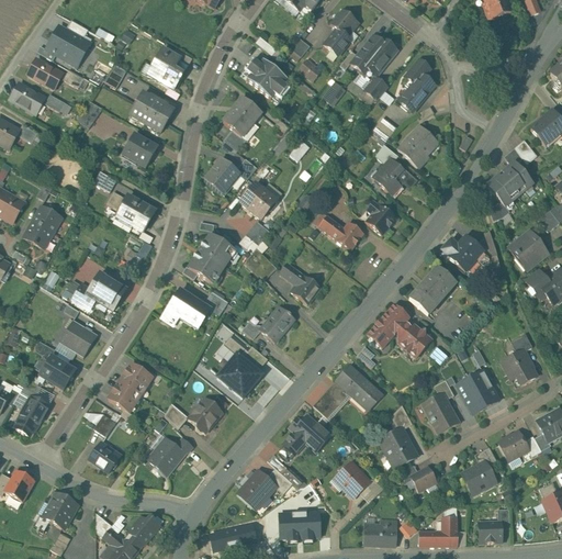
[(299,10),(287,0),(281,0),(285,3),(284,3),(296,13),(299,10)]
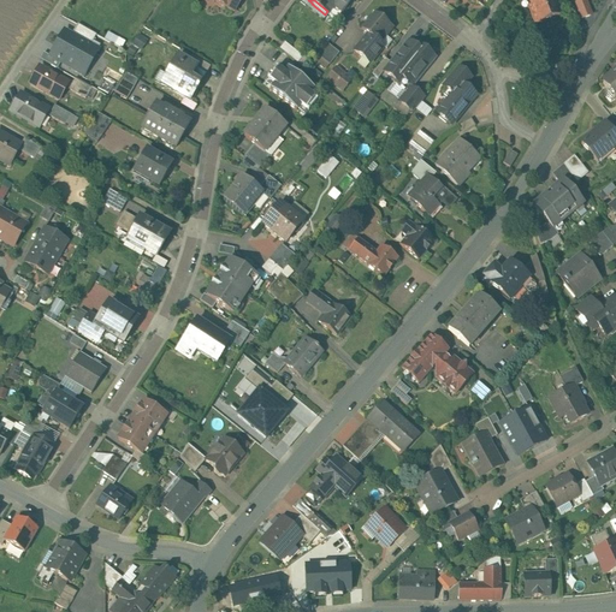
[(314,0),(327,11),(333,3),(342,9),(348,0),(314,0)]
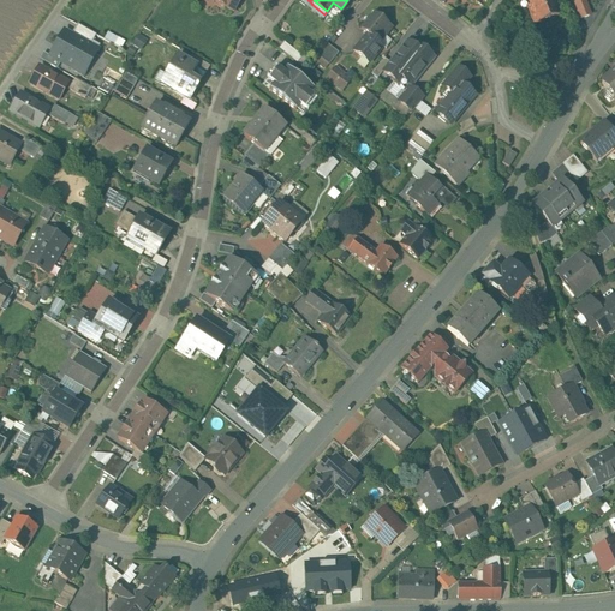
[(529,0),(530,1),(526,3),(533,22),(559,12),(553,0),(529,0)]
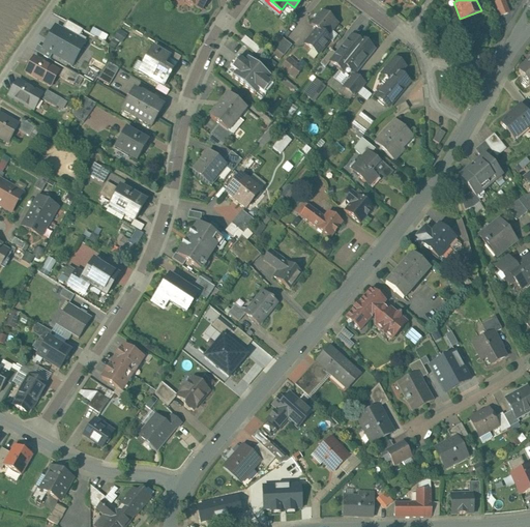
[(495,0),(500,13),(508,10),(503,0),(495,0)]
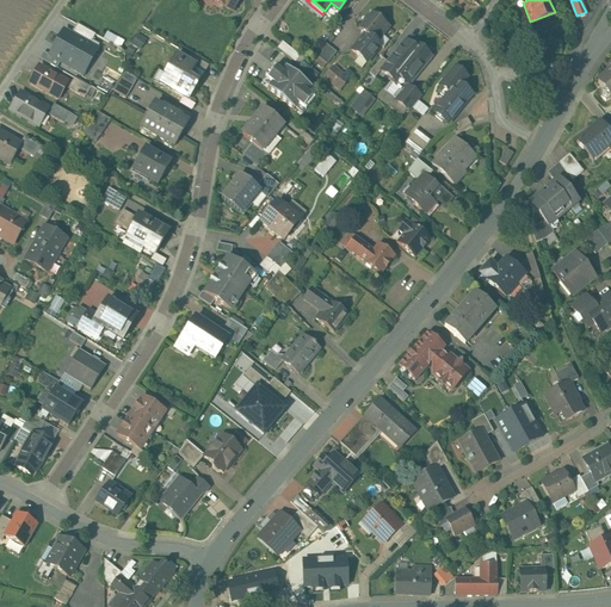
[(339,8),(331,2),(325,11),(332,17),(339,8)]
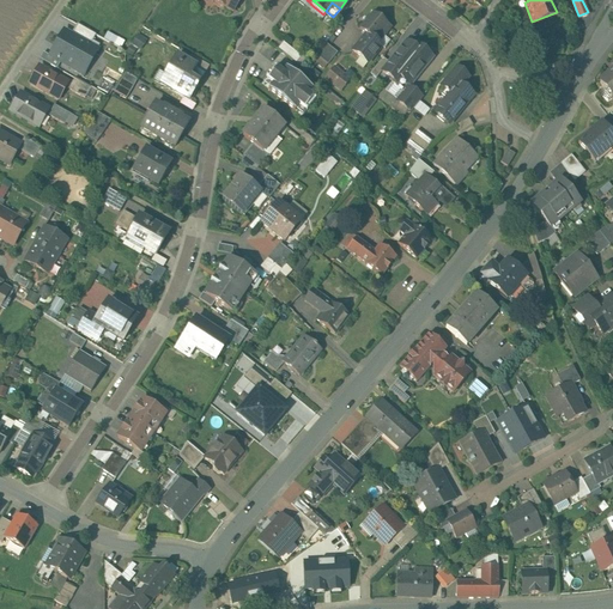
[(390,24),(372,10),(359,25),(365,30),(377,41),(378,41),(390,24)]
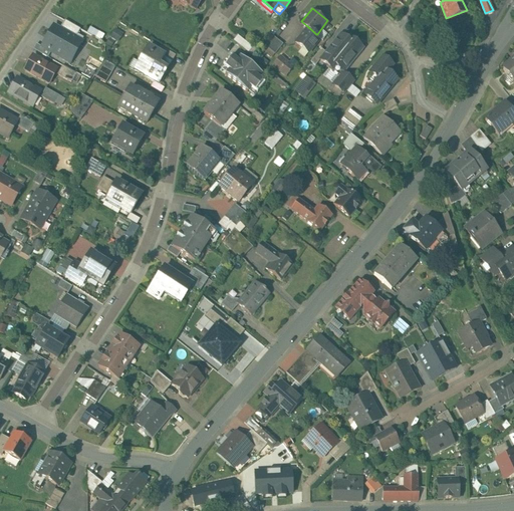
[(80,26),(64,17),(58,25),(73,34),(74,36),(77,32),(80,26)]
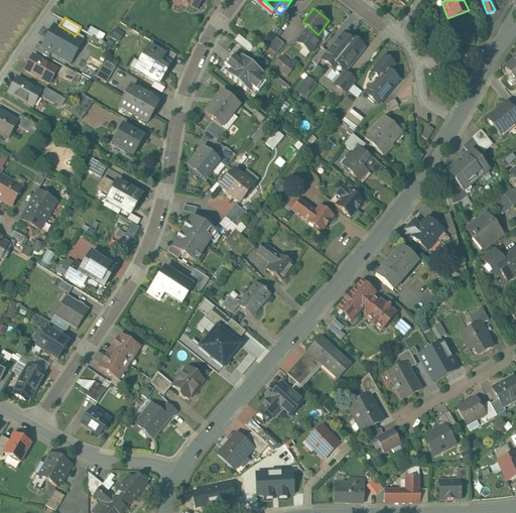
[(89,24),(87,29),(102,35),(104,29),(89,24)]
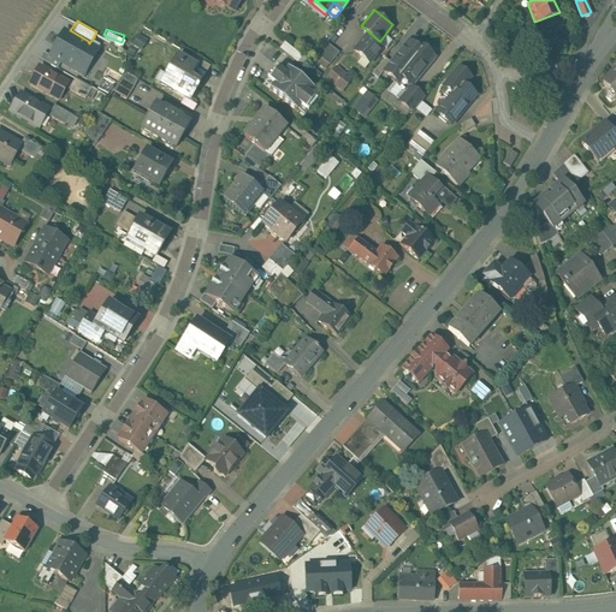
[(88,41),(70,30),(69,31),(61,34),(60,33),(49,53),(84,72),(86,71),(84,71),(98,48),(99,49),(99,47),(98,47),(100,42),(93,39),(89,43),(88,41)]
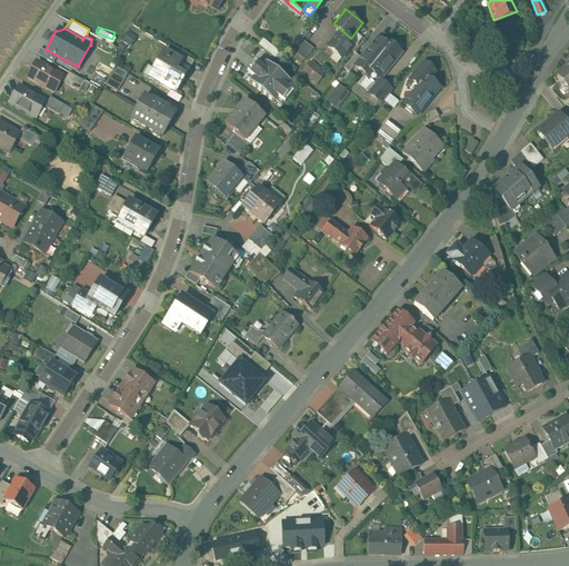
[(339,28),(326,43),(341,56),(355,40),(351,38),(350,38),(339,28)]
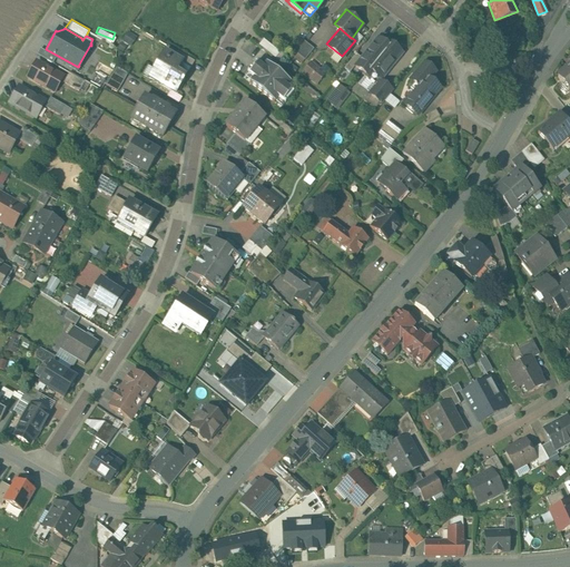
[(384,40),(377,35),(354,62),(365,71),(370,75),(373,70),(380,76),(381,76),(402,50),(386,38),(384,40)]
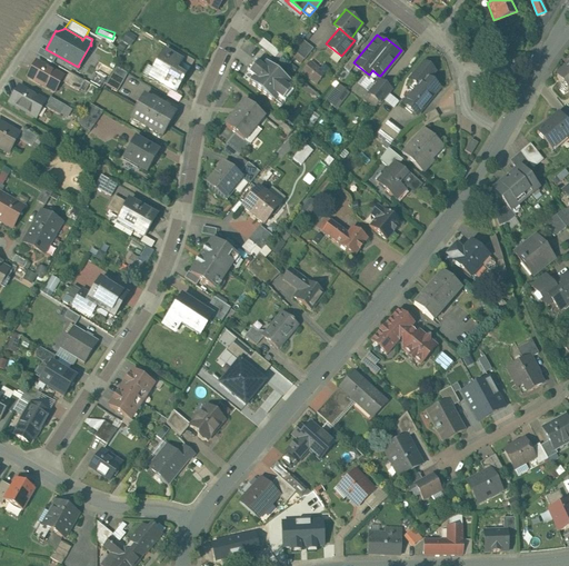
[(279,50),(262,36),(258,42),(275,56),(279,50)]
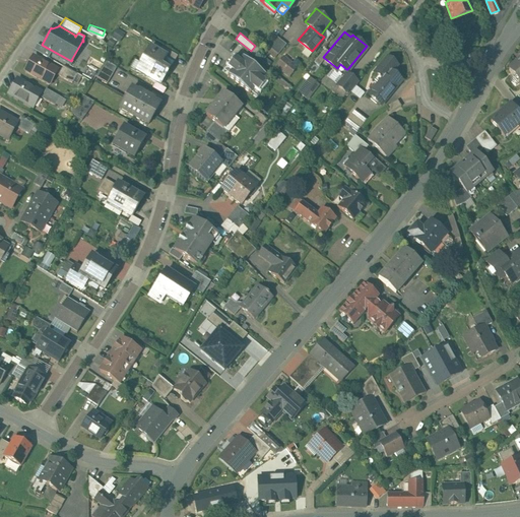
[(276,35),(268,44),(273,48),(280,39),(276,35)]
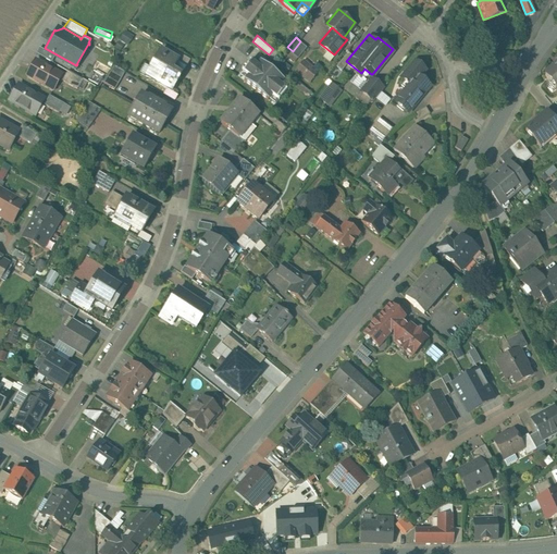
[(171,53),(160,47),(145,73),(166,86),(171,88),(180,73),(171,69),(175,62),(177,59),(174,57),(175,56),(171,53)]
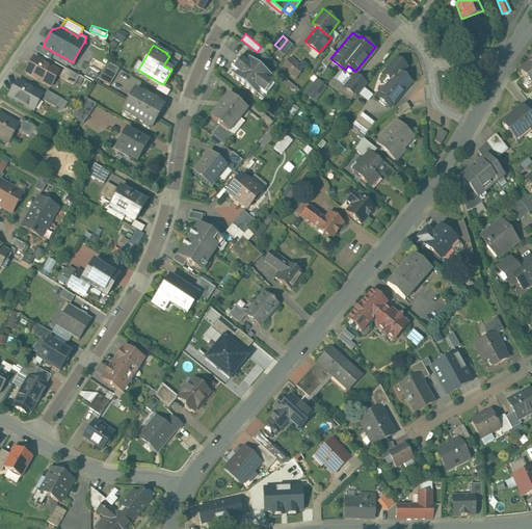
[(181,54),(166,46),(163,51),(167,53),(166,54),(169,56),(178,60),(181,54)]
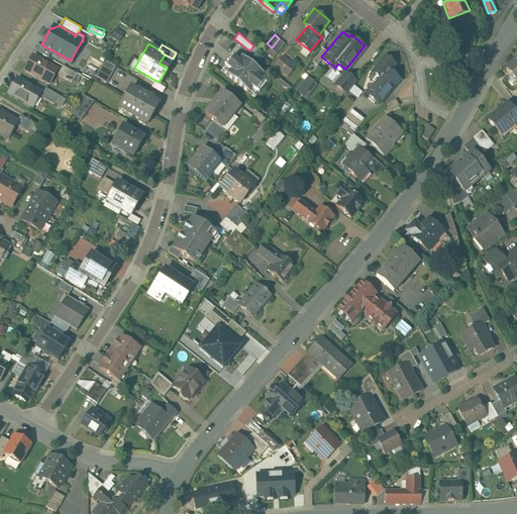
[(516,52),(515,54),(516,55),(516,58),(505,68),(511,75),(513,74),(516,78),(516,79),(516,80),(516,52)]
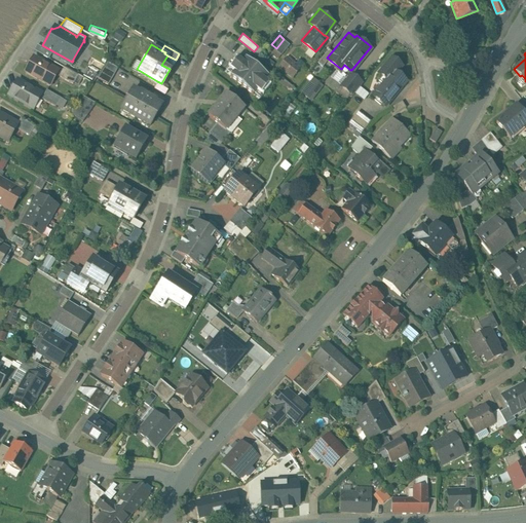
[(58,69),(33,54),(26,69),(49,82),(55,72),(58,69)]
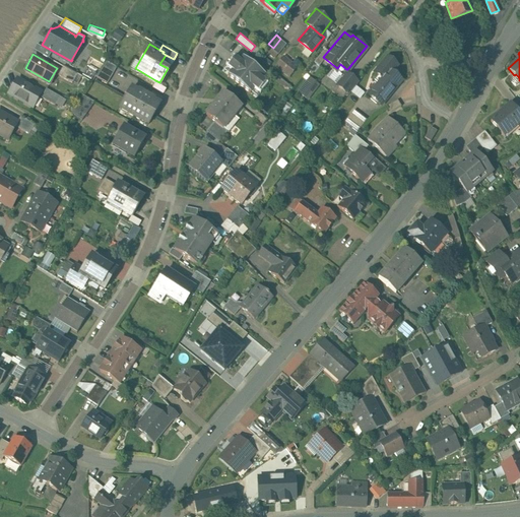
[(243,55),(239,59),(233,54),(225,63),(232,68),(228,73),(250,91),(253,86),(259,91),(267,82),(261,77),(265,72),(243,55)]
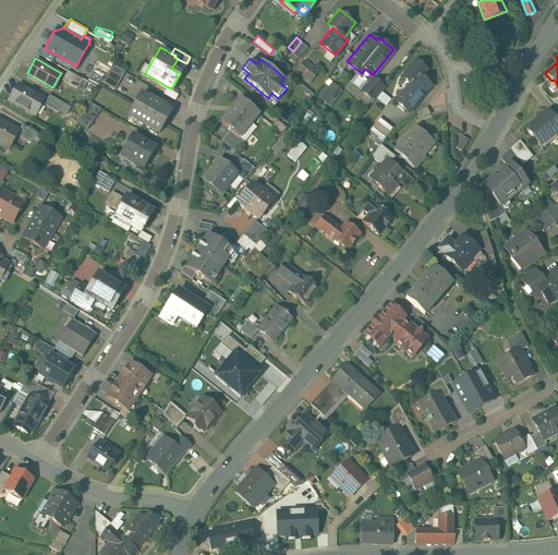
[(186,63),(178,59),(176,62),(184,68),(186,63)]
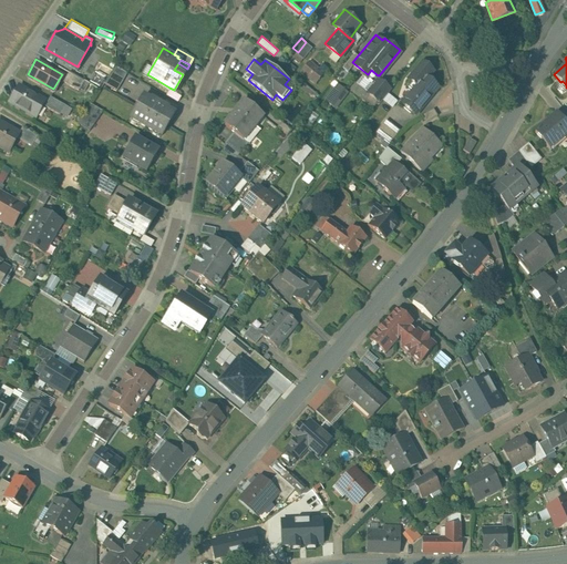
[(322,71),(309,60),(301,69),(315,80),(322,71)]
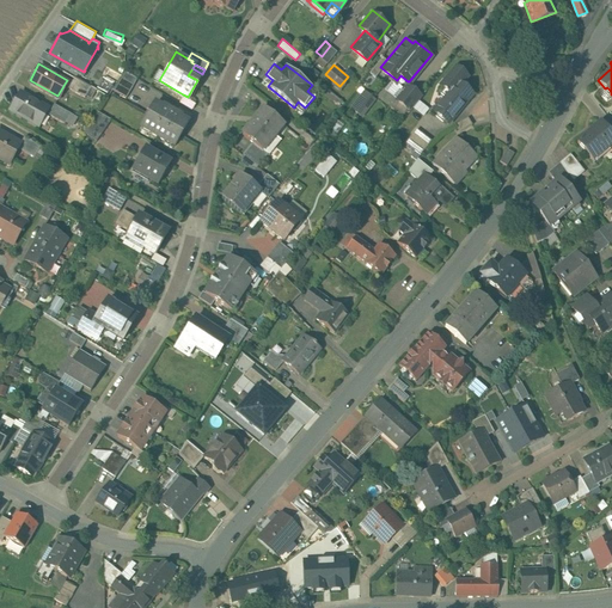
[(466,74),(456,65),(440,83),(445,86),(440,92),(444,96),(433,109),(446,120),(458,106),(459,108),(472,92),(460,81),(466,74)]
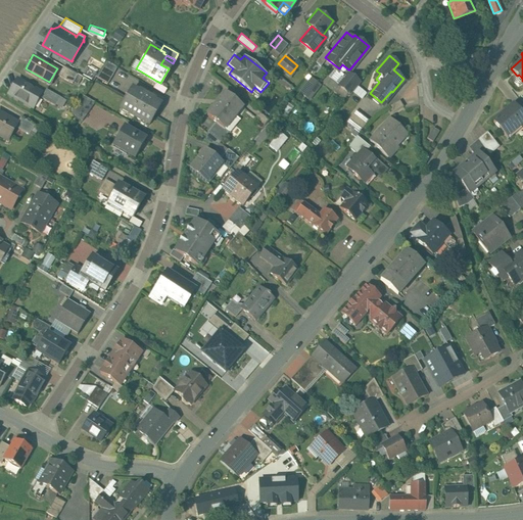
[(116,65),(106,59),(96,75),(107,82),(116,65)]
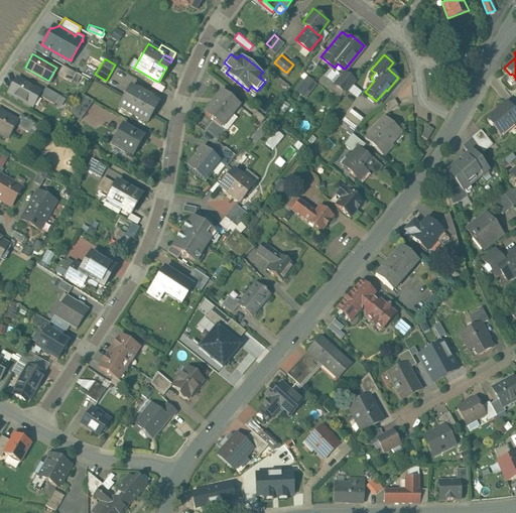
[(76,72),(61,63),(58,69),(56,68),(54,71),(72,80),(76,72)]
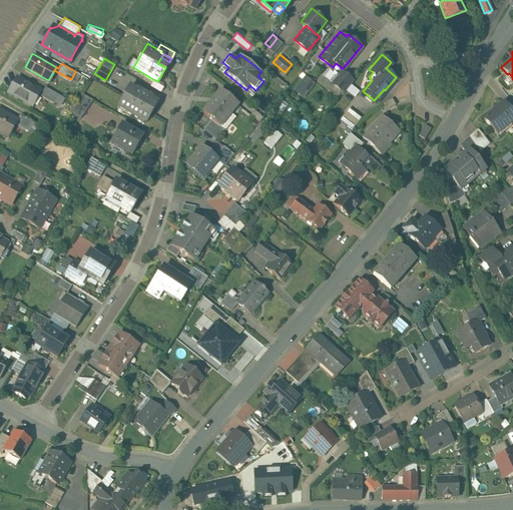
[(342,68),(336,63),(333,67),(329,64),(318,79),(327,86),(331,81),(343,91),(353,79),(341,69),(342,68)]
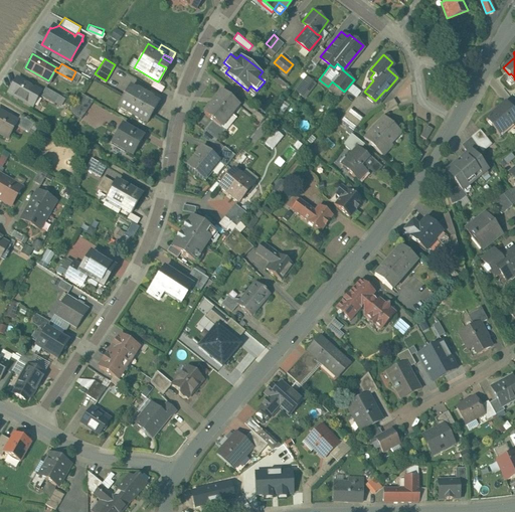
[(307,74),(296,89),(303,95),(314,80),(307,74)]
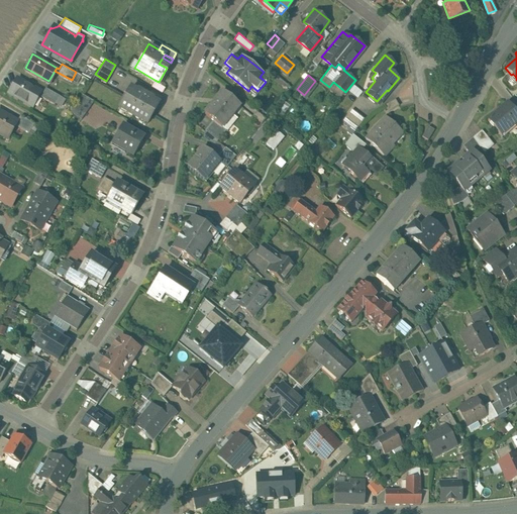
[(39,90),(16,77),(9,91),(32,104),(38,93),(39,90)]
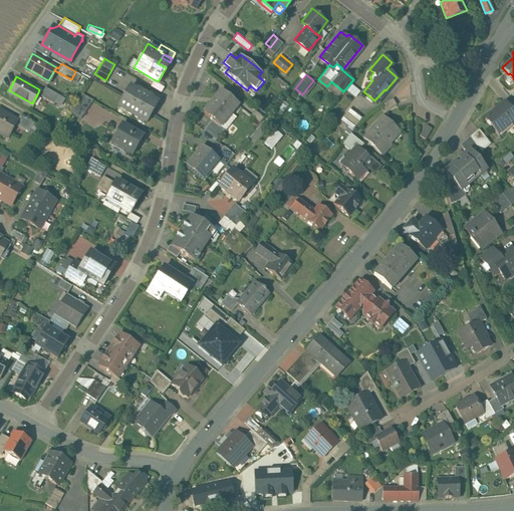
[(158,81),(154,79),(151,84),(161,90),(164,85),(158,81)]
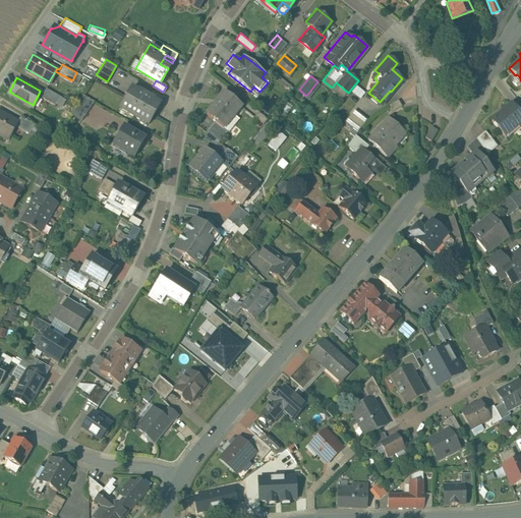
[(138,90),(131,85),(119,106),(120,107),(121,106),(128,109),(127,111),(139,118),(140,117),(148,120),(147,122),(148,122),(160,101),(153,98),(154,96),(138,88),(138,90)]
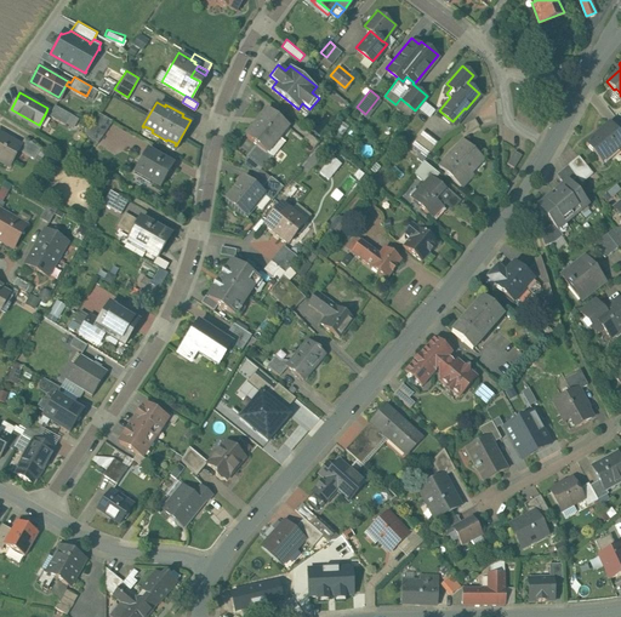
[(72,113),(55,103),(51,109),(47,108),(46,112),(66,123),(67,121),(72,113)]
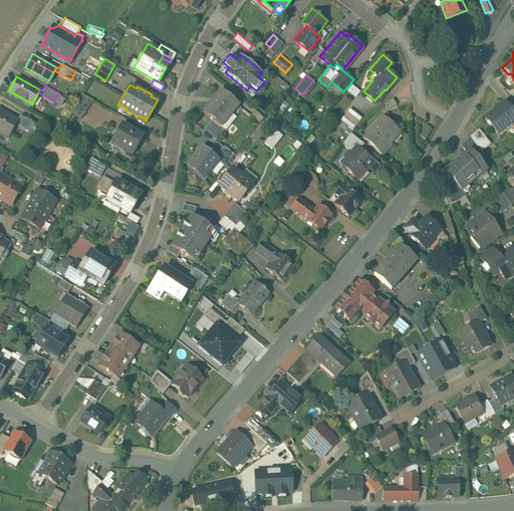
[(221,88),(203,110),(212,117),(220,124),(221,124),(238,102),(221,88)]
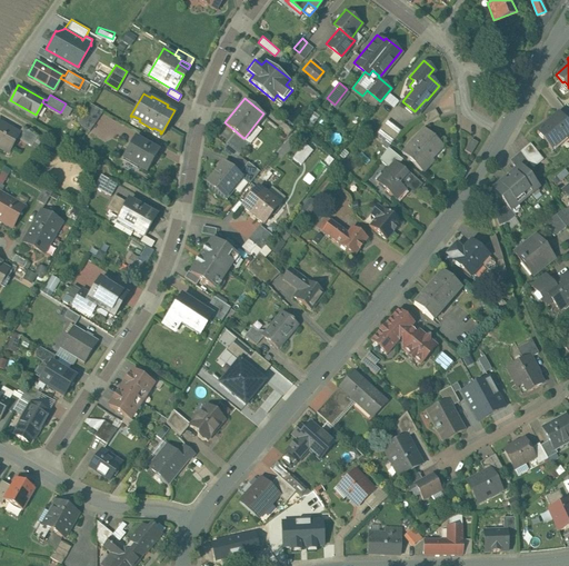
[(90,101),(77,121),(89,129),(103,109),(90,101)]
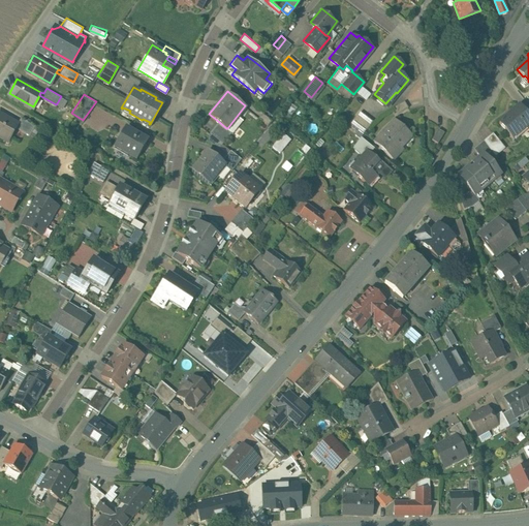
[(66,99),(61,96),(57,103),(62,106),(66,99)]
